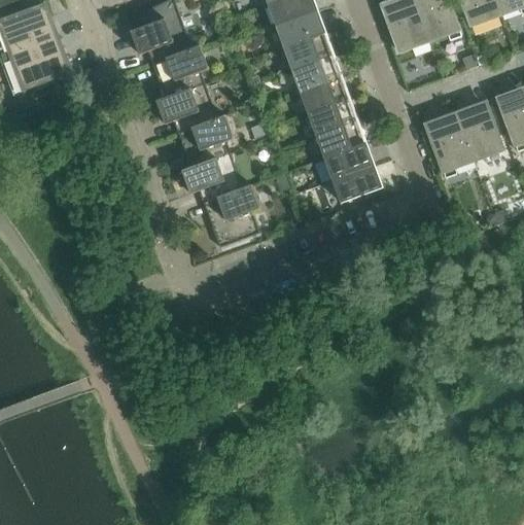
[(190,48),(172,0),(165,0),(133,15),(137,28),(129,31),(138,55),(146,51),(150,64),(190,48)]
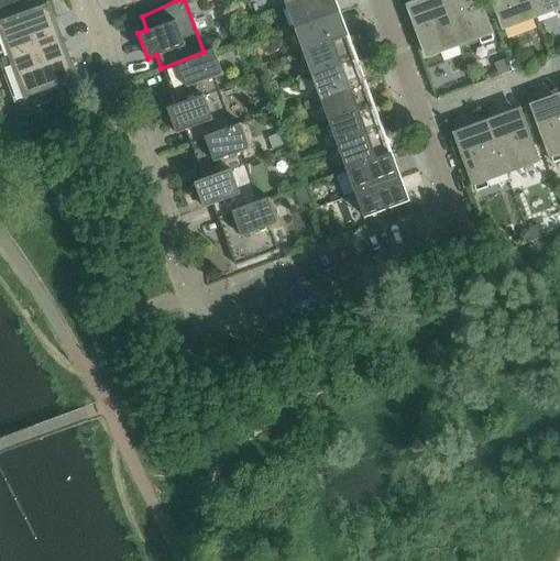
[(295,0),(284,4),(293,28),(338,11),(333,0),(295,0)]
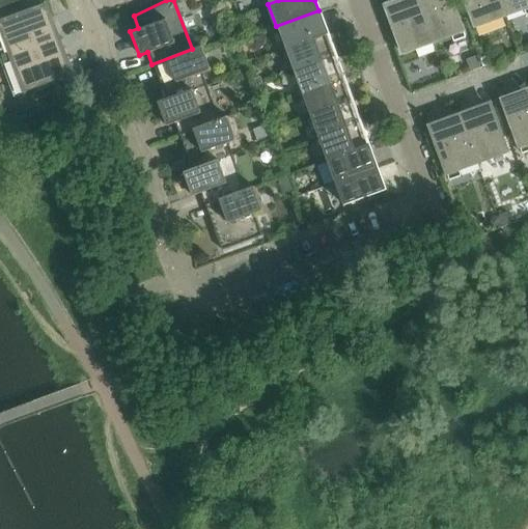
[(431,40),(415,0),(394,0),(396,4),(384,8),(399,51),(400,52),(431,40)]
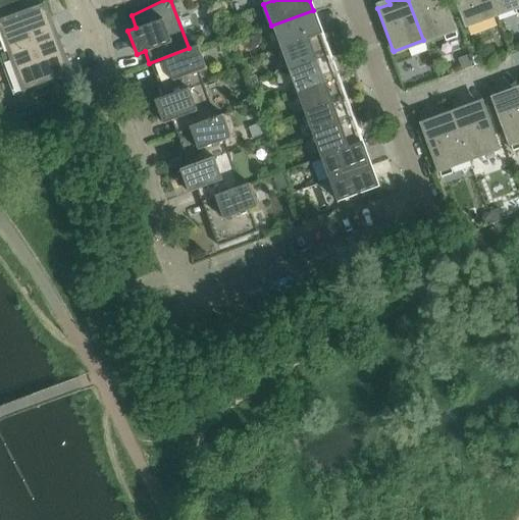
[(408,0),(423,40),(442,34),(444,40),(455,36),(453,30),(443,0),(408,0)]
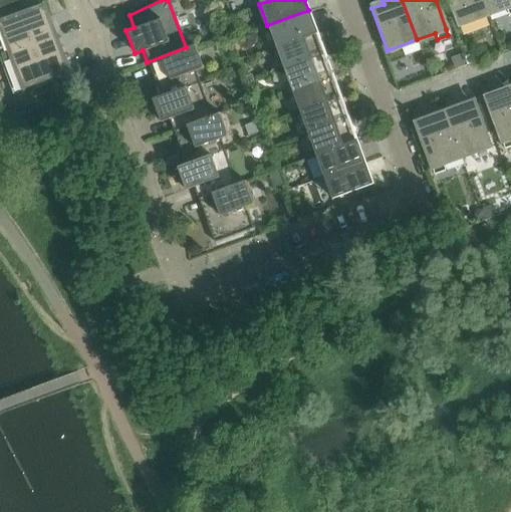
[(487,14),(482,0),(448,0),(456,19),(458,24),(487,14)]
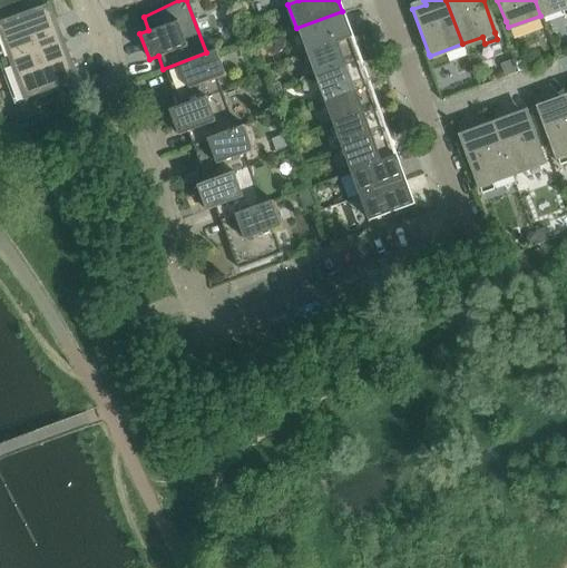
[(535,0),(540,16),(560,8),(563,15),(566,12),(566,0),(535,0)]
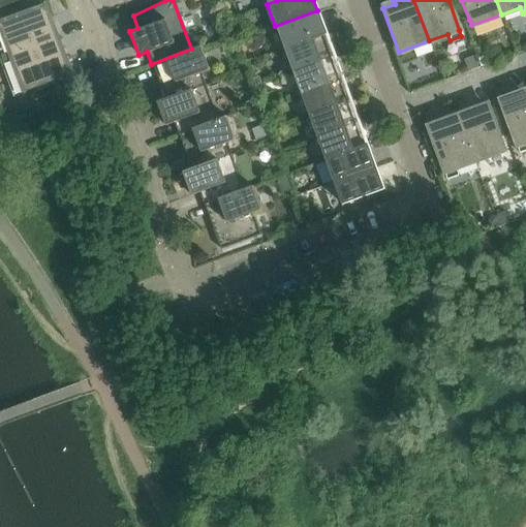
[(0,59),(56,38),(42,1),(41,2),(42,4),(0,19),(0,59)]
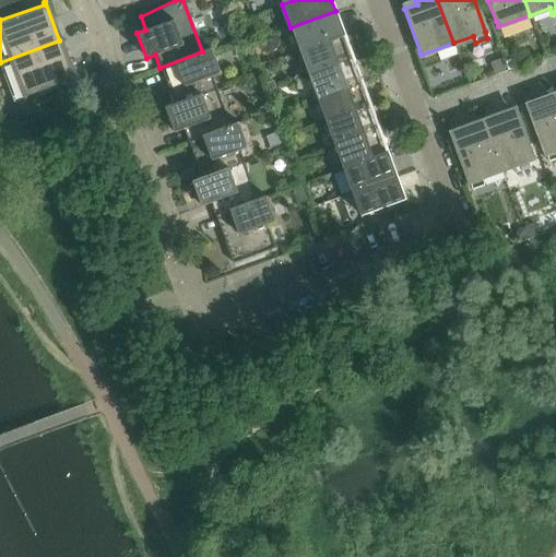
[(291,27),(299,50),(344,34),(335,11),(291,27)]
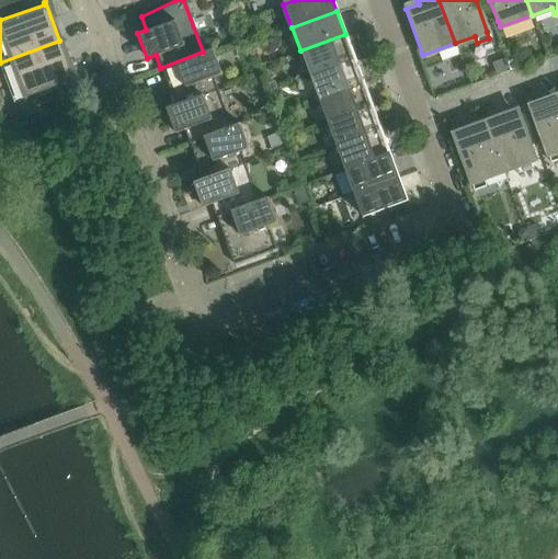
[(300,50),(309,75),(354,58),(345,34),(300,50)]
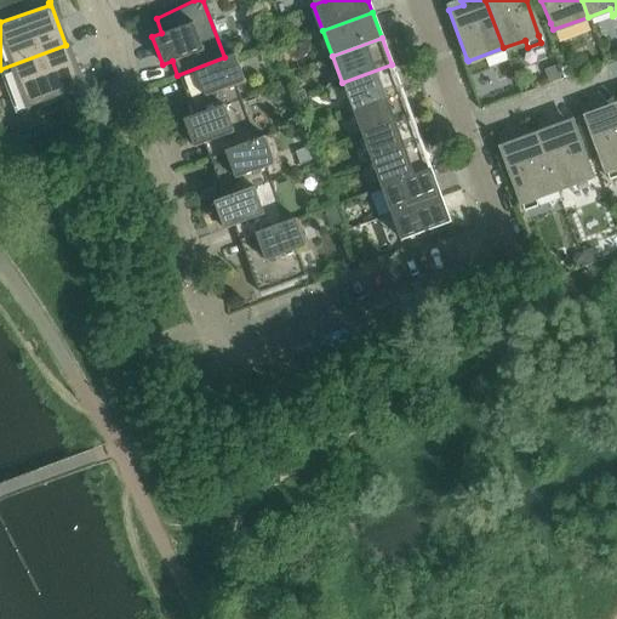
[(81,87),(66,45),(0,69),(0,77),(13,113),(15,113),(15,111),(79,86),(80,89),(81,87)]
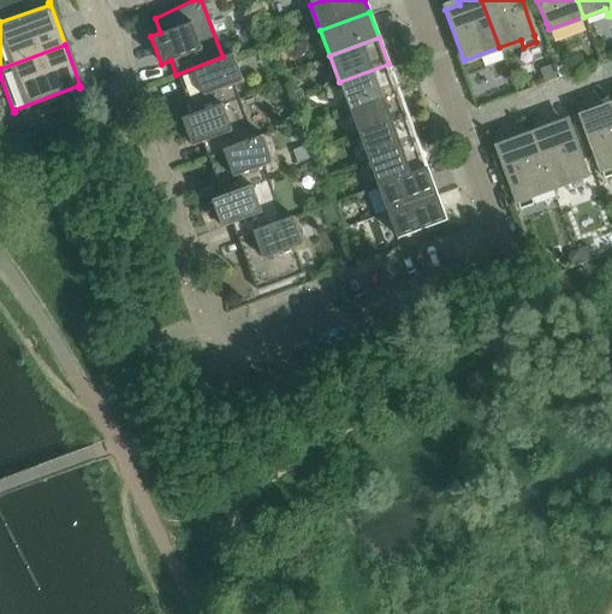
[(190,114),(238,98),(232,83),(242,81),(232,53),(223,57),(176,75),(190,114)]
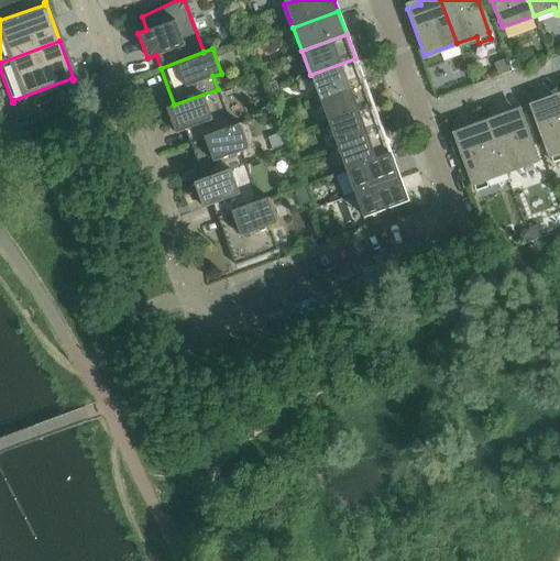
[(310,75),(319,98),(364,81),(355,58),(310,75)]
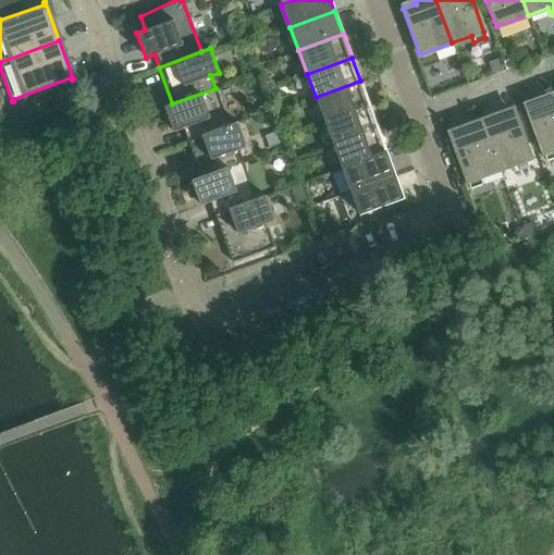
[(316,97),(324,121),(369,105),(360,81),(316,97)]
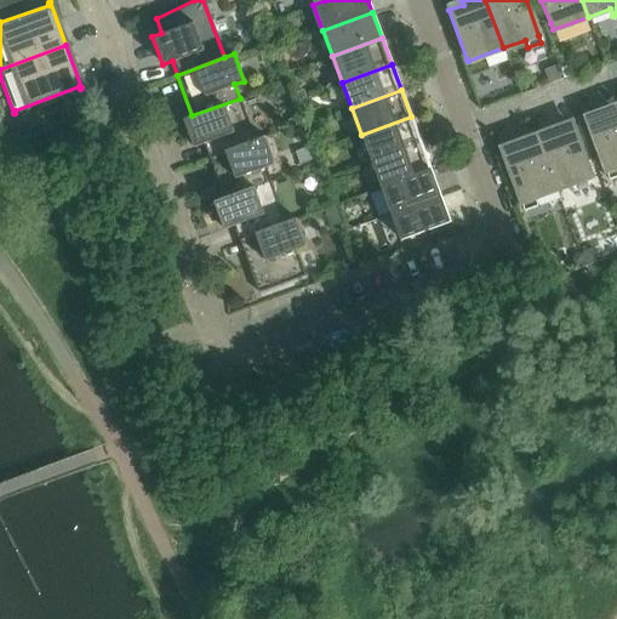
[(255,138),(240,98),(192,115),(182,119),(193,147),(203,143),(207,157),(255,140),(255,138)]
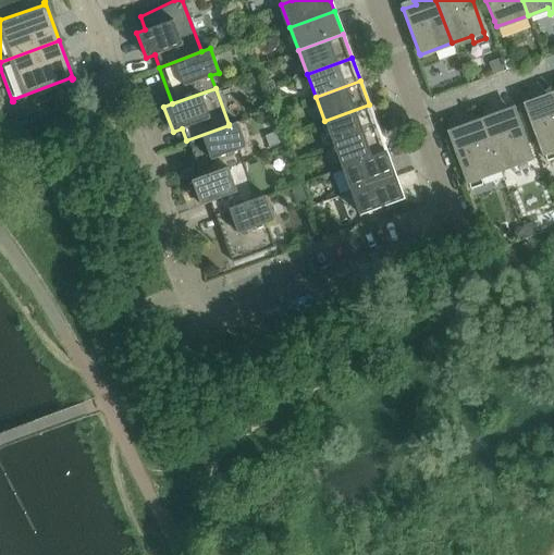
[(553,91),(537,99),(538,103),(526,108),(540,148),(541,148),(545,160),(553,157),(553,91)]
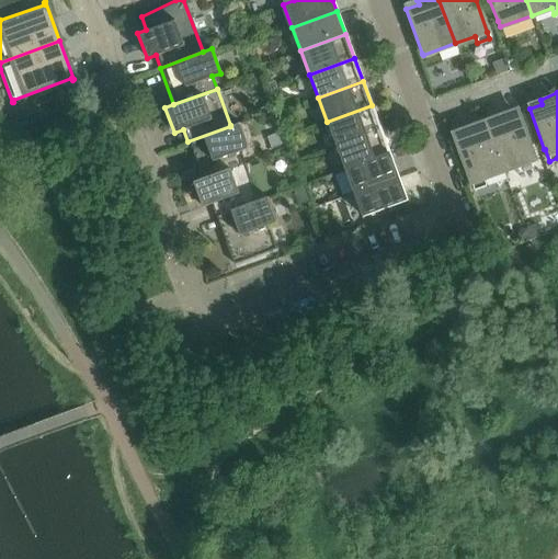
[(327,122),(336,145),(379,128),(372,105),(327,122)]
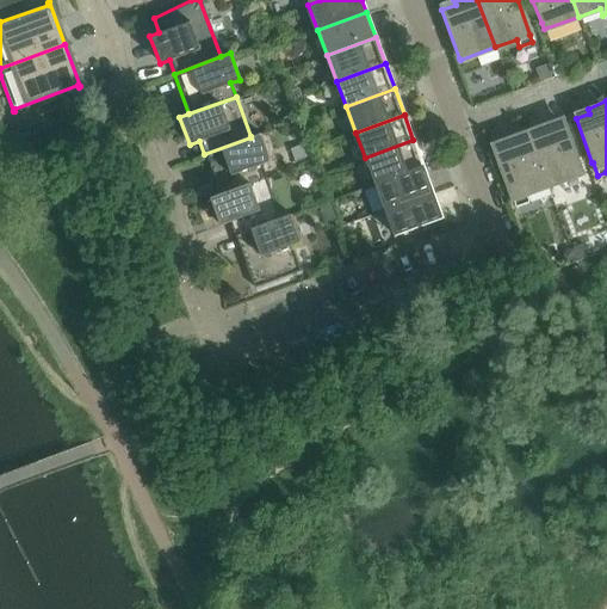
[(547,123),(526,131),(546,186),(581,173),(576,161),(576,160),(563,123),(549,128),(547,123)]
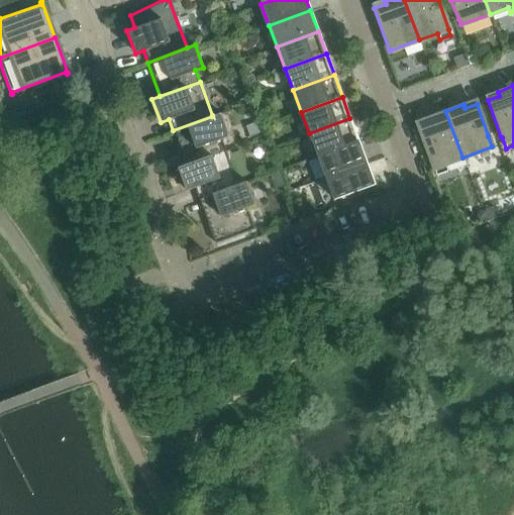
[(463,158),(445,111),(427,117),(428,121),(417,126),(431,163),(435,175),(446,171),(444,165),(463,158)]
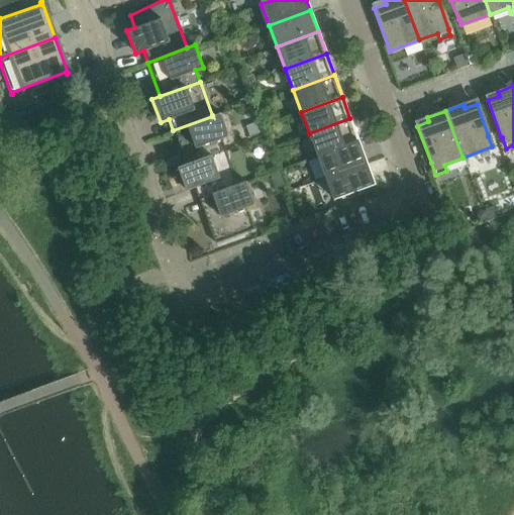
[(185,165),(225,150),(220,138),(228,135),(220,112),(212,115),(212,116),(173,130),(185,164),(185,165)]
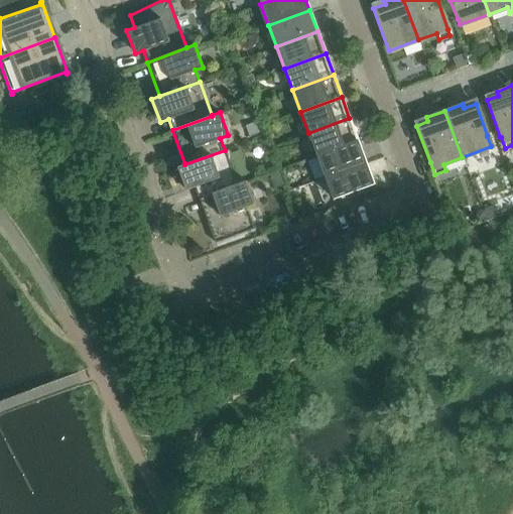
[(308,133),(316,154),(357,139),(349,118),(308,133)]
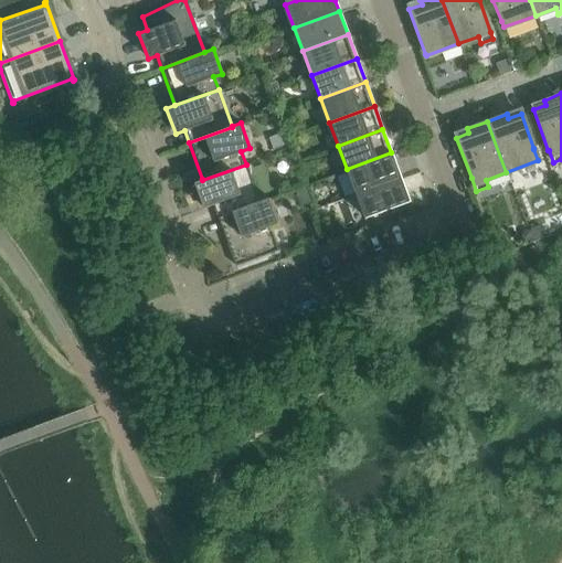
[(347,169),(354,193),(400,177),(391,152),(347,169)]
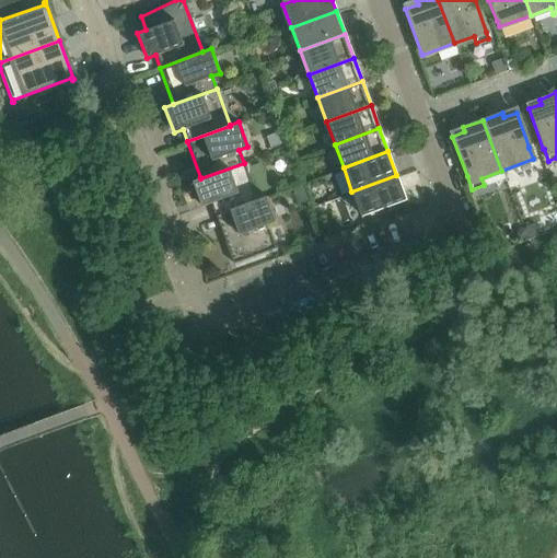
[(257,199),(244,163),(200,178),(200,177),(192,181),(201,206),(210,202),(215,216),(257,199)]
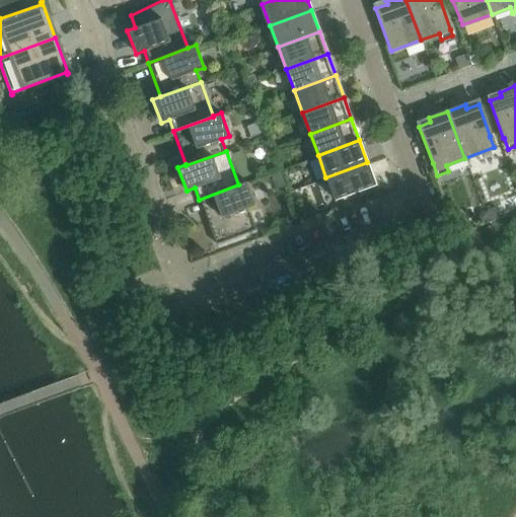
[(367,162),(325,177),(334,200),(375,185),(367,162)]
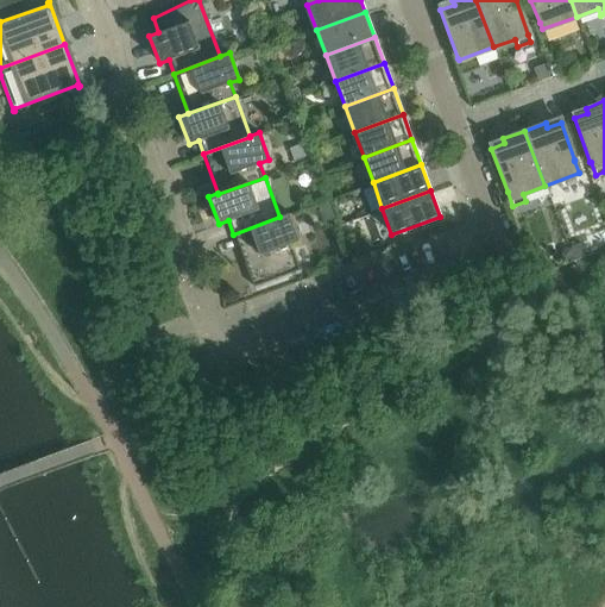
[(279,217),(233,235),(252,286),(298,269),(289,244),(298,241),(289,213),(279,217)]
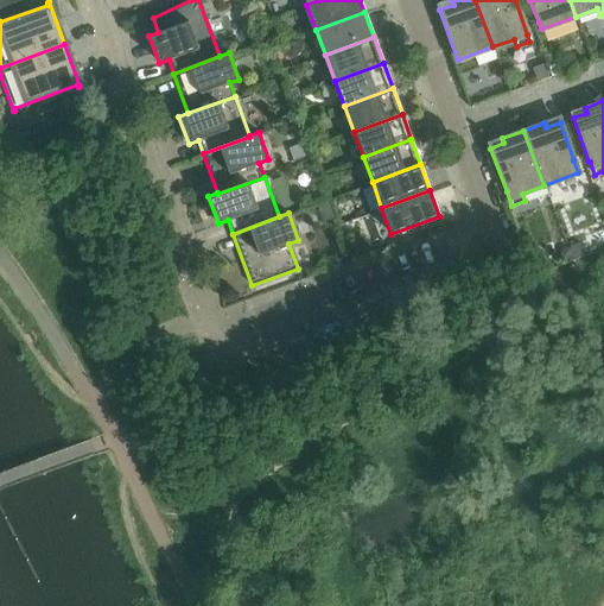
All buildings are outlined.
